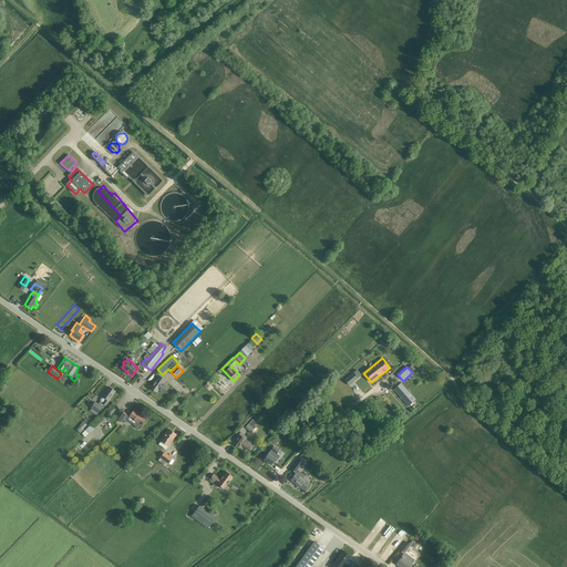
[(349,385),(358,379),(353,373),(346,380),(349,385)]
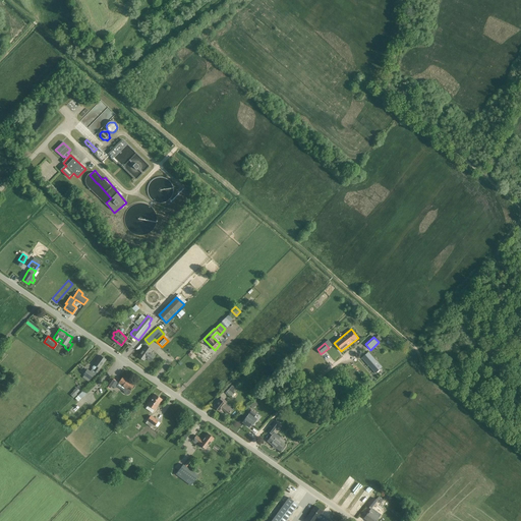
[(152,350),(146,345),(138,356),(143,360),(146,358),(151,362),(155,356),(150,352),(152,350)]
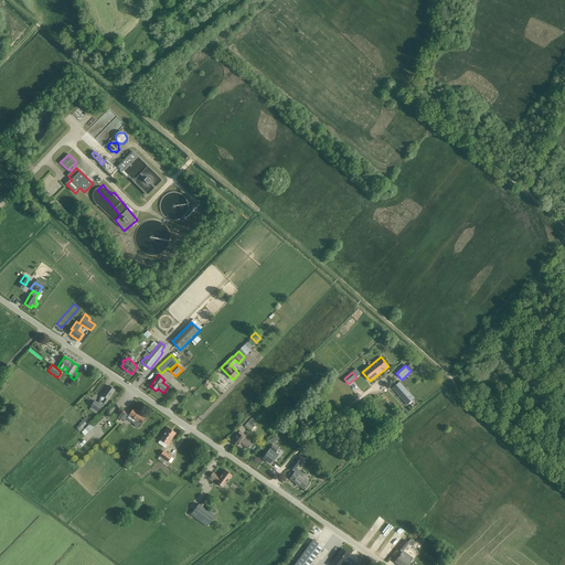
[(400,381),(392,388),(407,405),(415,398),(400,381)]
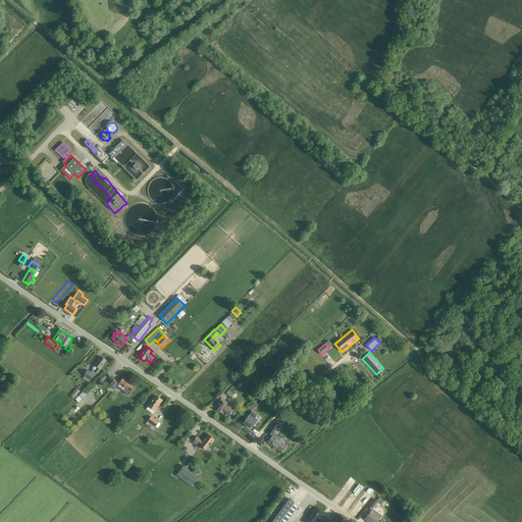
[(95,365),(93,368),(93,369),(95,371),(94,371),(98,373),(101,369),(100,369),(106,360),(101,356),(95,365)]
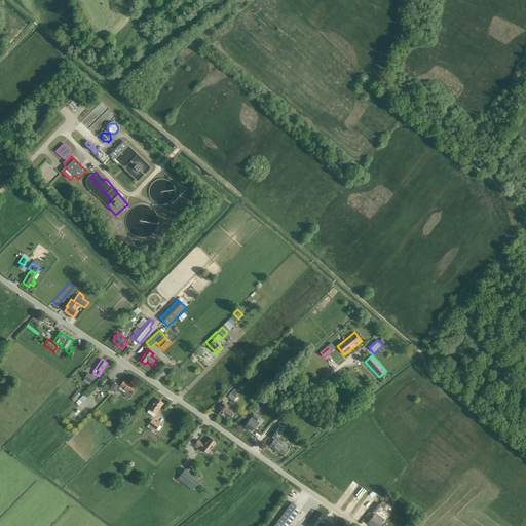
[(91,383),(96,378),(88,373),(84,378),(85,379),(83,381),(89,385),(91,383)]
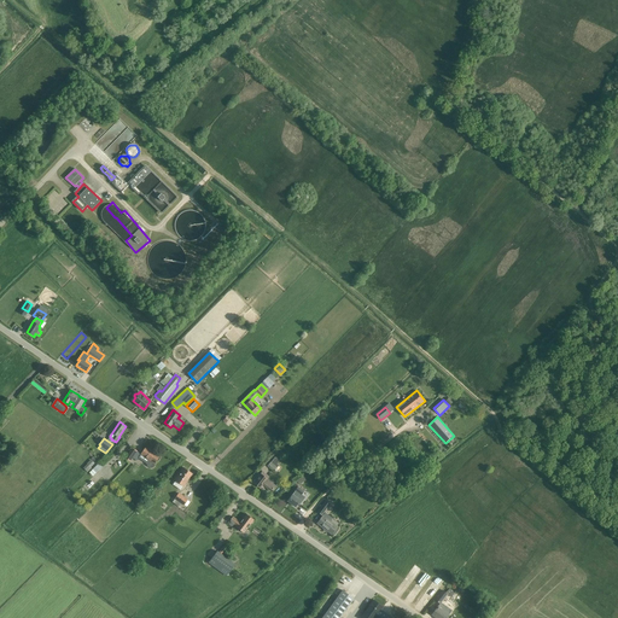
[(133,447),(126,458),(130,461),(133,458),(138,452),(133,447)]
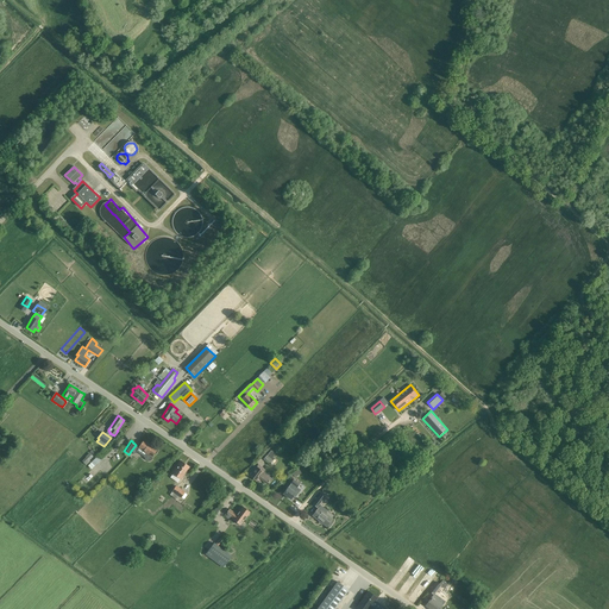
[(139,447),(148,453),(146,454),(145,457),(146,459),(149,460),(151,460),(152,459),(151,458),(157,450),(144,440),(139,447)]
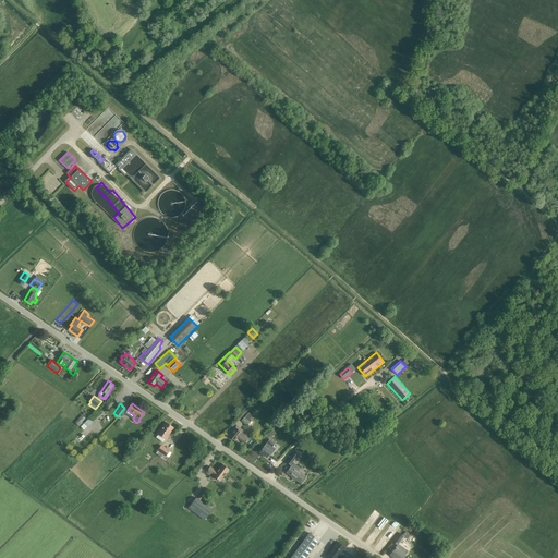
[(80,419),(75,423),(80,426),(83,423),(82,422),(85,419),(82,415),(79,419),(80,419)]
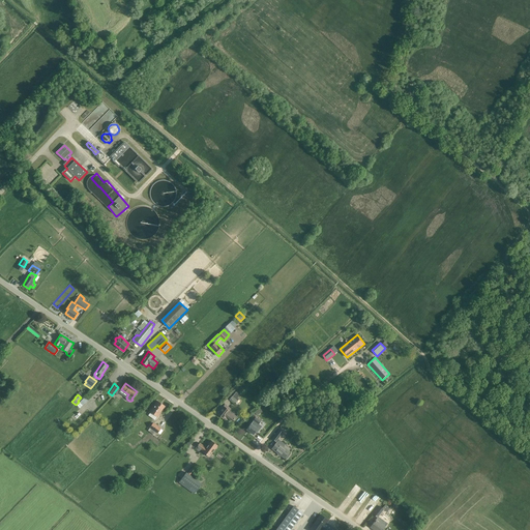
[(232,396),(229,400),(235,404),(239,400),(237,398),(234,394),(232,396)]
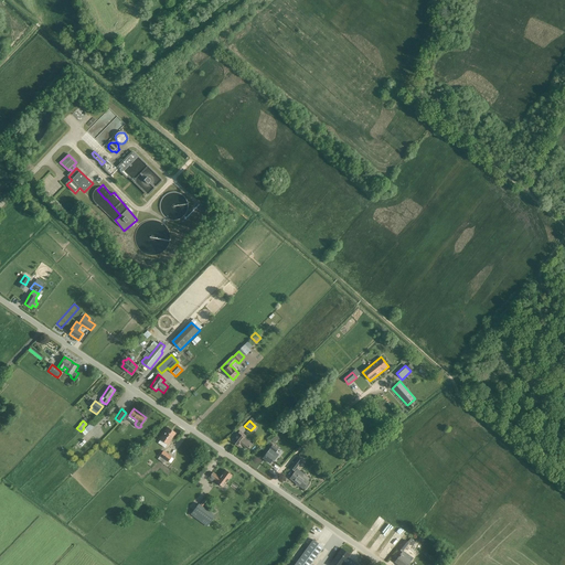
[(84,435),(94,426),(91,423),(82,432),(84,435)]
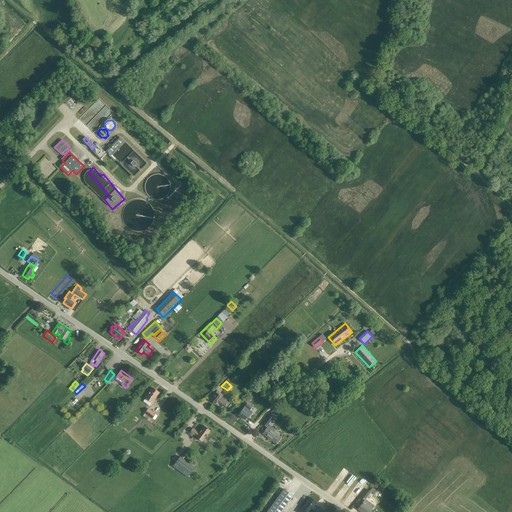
[(152,403),(160,392),(152,387),(145,398),(152,403)]
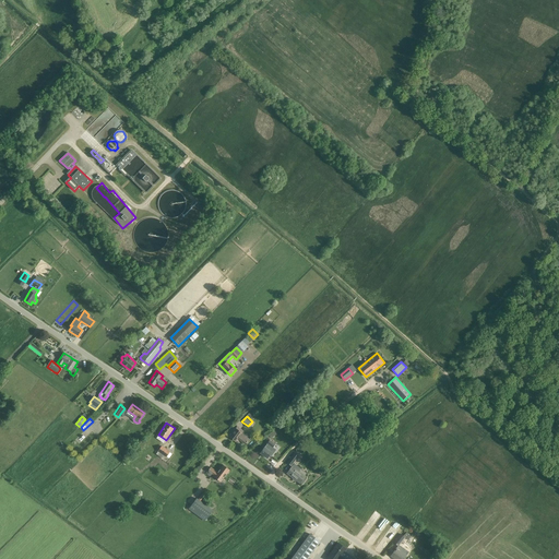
[(237,427),(229,437),(236,441),(238,438),(246,444),(249,440),(241,435),(244,431),(237,427)]
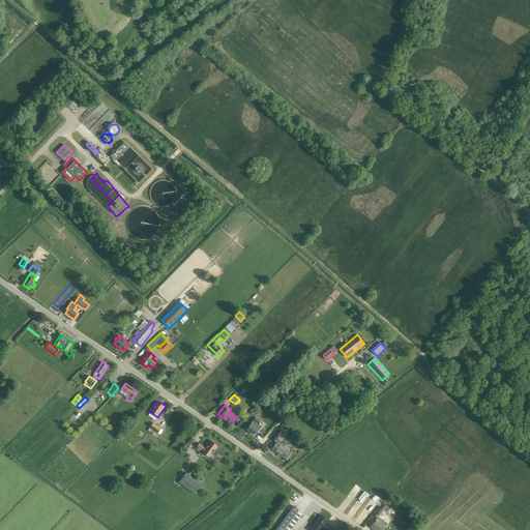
[(85,410),(76,420),(78,422),(87,412),(85,410)]
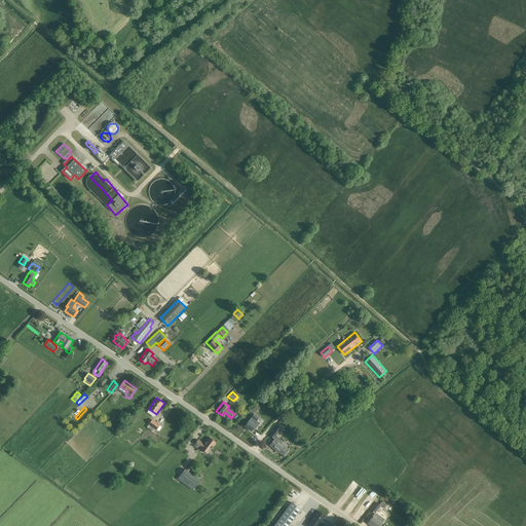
[(249,420),(245,426),(252,431),(254,428),(255,430),(260,423),(257,421),(259,418),(254,414),(251,417),(252,418),(250,420),(249,420)]
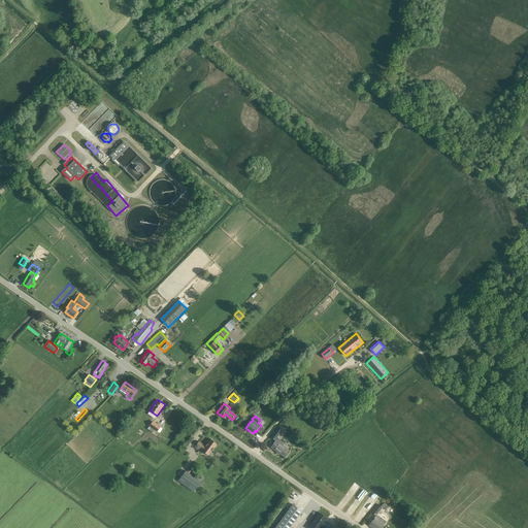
[(161,427),(153,421),(149,426),(157,432),(161,427)]
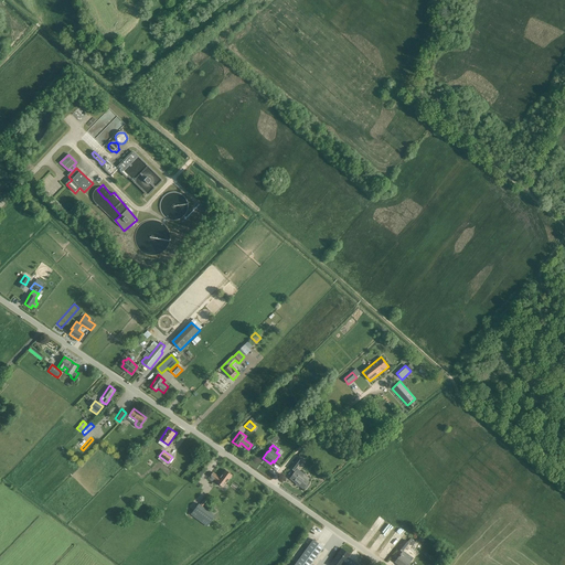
[(295,471),(290,479),(304,489),(304,488),(306,489),(310,484),(308,482),(308,481),(301,477),(304,473),(297,469),(296,468),(301,460),(298,458),(295,462),(290,468),(295,471)]
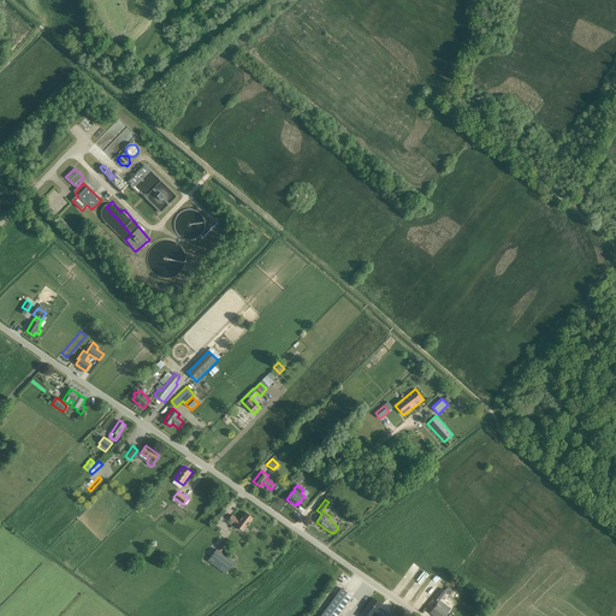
[(243,532),(253,517),(246,513),(240,520),(232,515),(229,520),(236,525),(236,526),(243,532)]
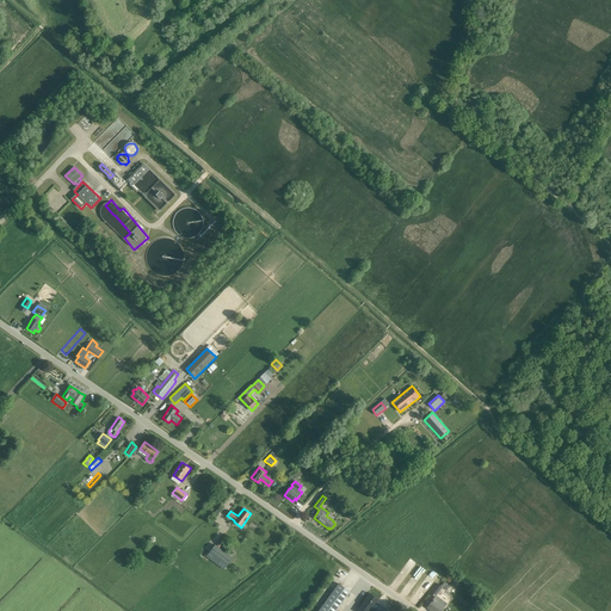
[(216,545),(208,556),(224,569),(233,559),(216,545)]
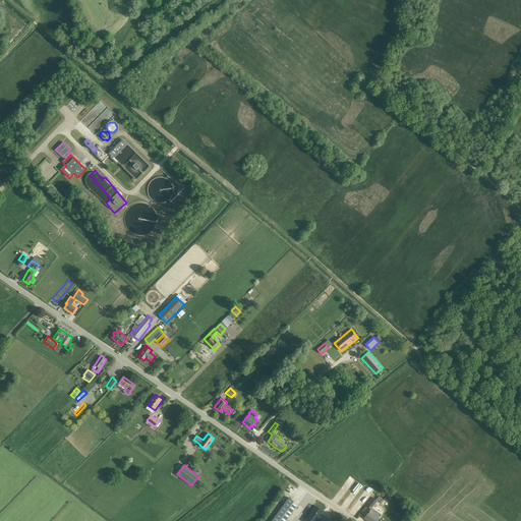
[(377,500),(373,498),(370,501),(366,506),(371,510),(377,504),(379,506),(384,500),(379,497),(377,500)]
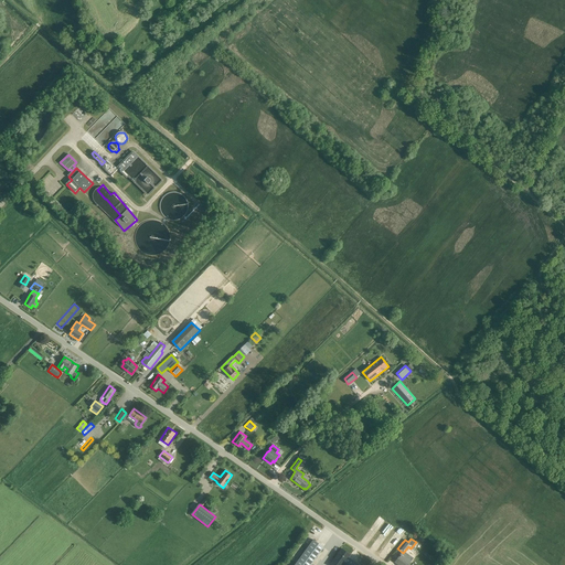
[(313,540),(294,564),(310,564),(323,547),(313,540)]
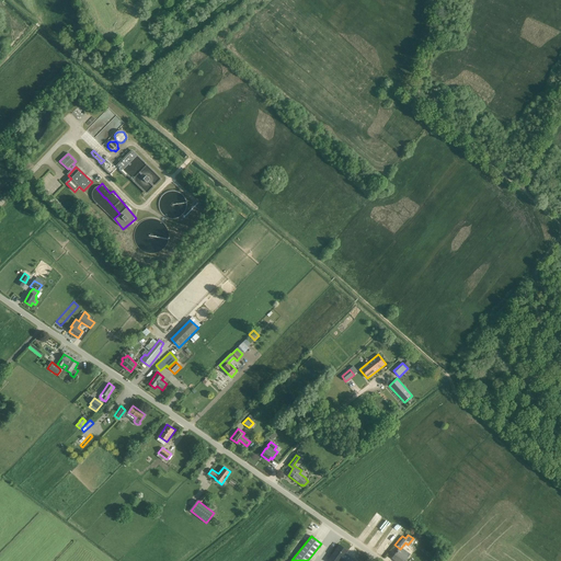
[(339,545),(328,560),(329,560),(350,560),(344,557),(347,551),(339,545)]
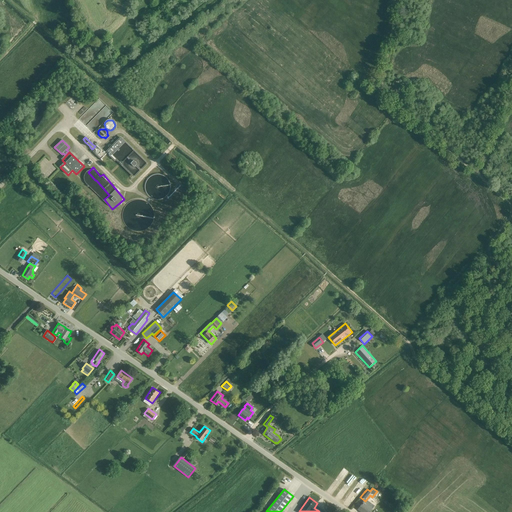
[(369,511),(372,509),(363,502),(358,509),(361,511),(369,511)]
